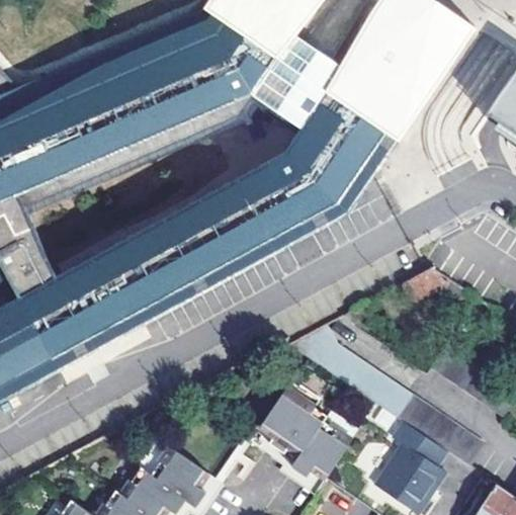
[(205,0),(203,4),(16,84),(3,70),(0,66),(0,401),(348,210),(373,175),(374,172),(398,139),(475,26),(435,0),(375,0),(369,10),(339,62),(324,88),(297,126),(281,150),(55,273),(45,254),(23,203),(237,112),(250,93),(276,55),(294,31),(298,26),(320,0),(205,0)]
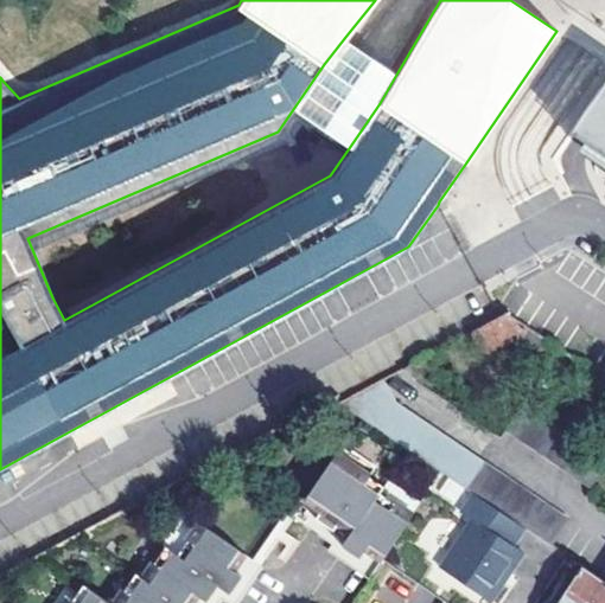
[(324,64),(293,109),(349,148),(380,103),(397,72),(345,37),(324,64)]
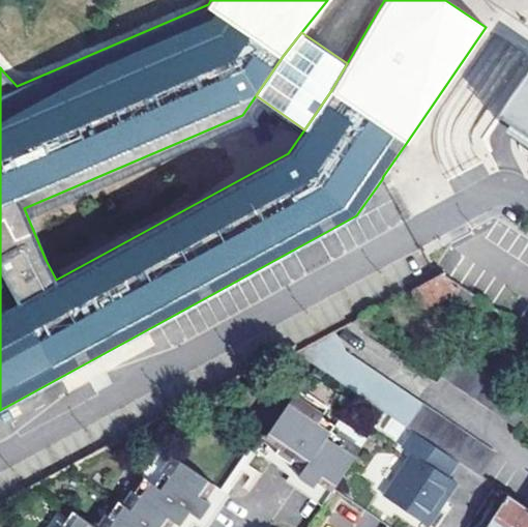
[(527,64),(496,113),(527,134),(527,64)]
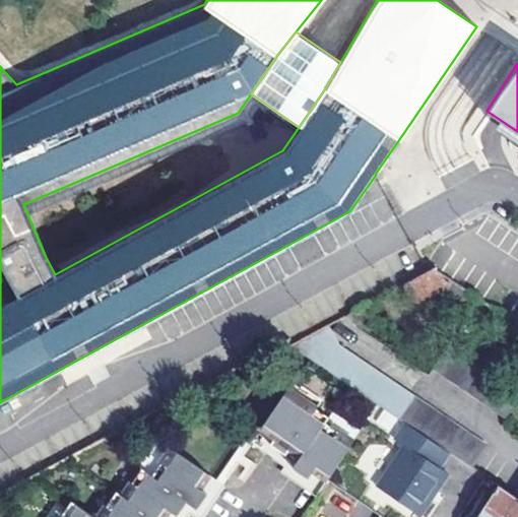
[(432,267),(405,282),(412,303),(441,287),(448,279),(432,267)]
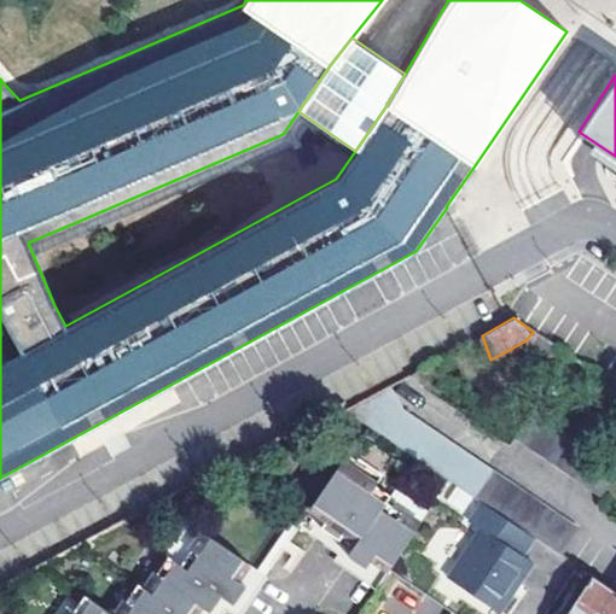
[(436,360),(408,374),(425,386),(448,375),(436,360)]
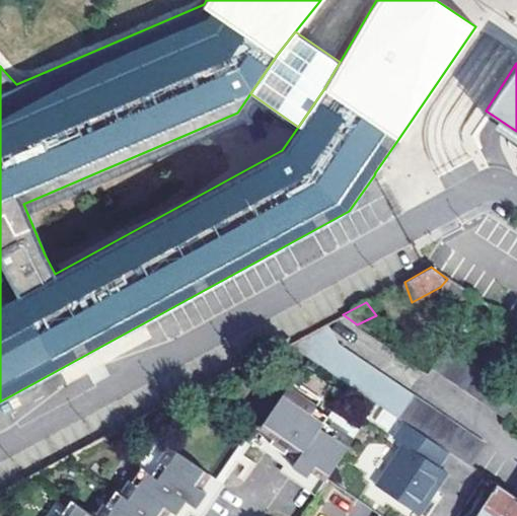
[(374,402),(378,404),(396,418),(404,423),(446,452),(461,430),(341,347),(327,323),(289,344),(374,402)]
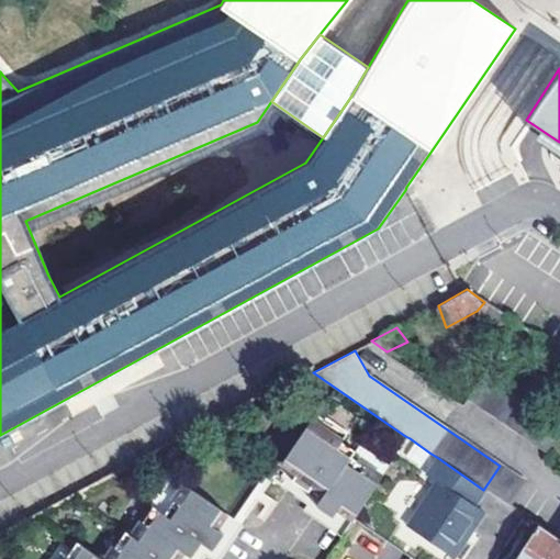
[(469,397),(549,450),(559,433),(559,424),(486,373),(469,397)]
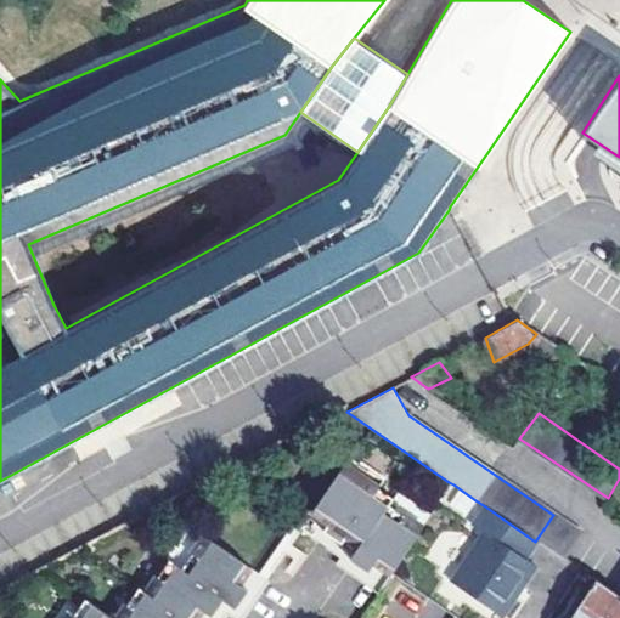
[(345,540),(338,551),(350,560),(347,565),(379,588),(421,527),(394,509),(400,502),(381,488),(351,469),(358,460),(350,457),(314,510),(310,517),(345,540)]
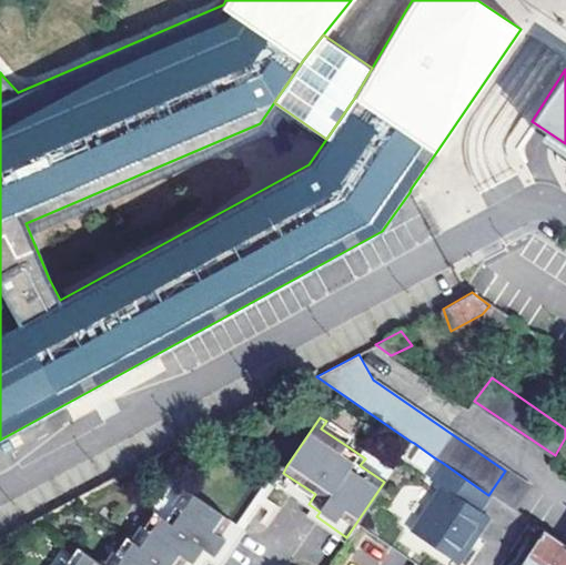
[(353,439),(326,421),(321,429),(347,446),(353,439)]
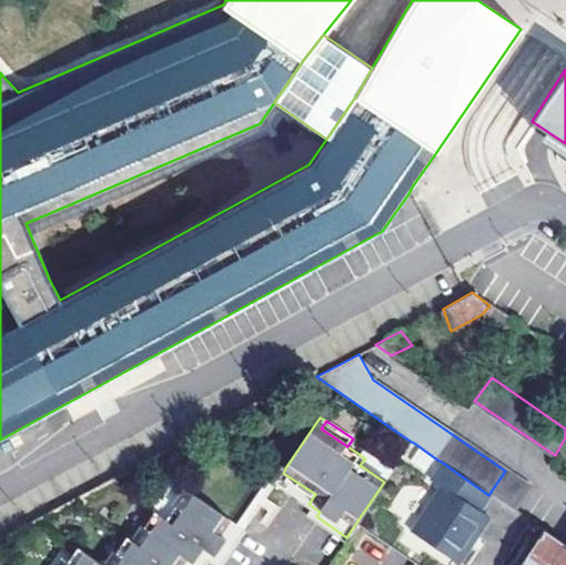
[(414,443),(403,458),(424,474),(434,457),(414,443)]
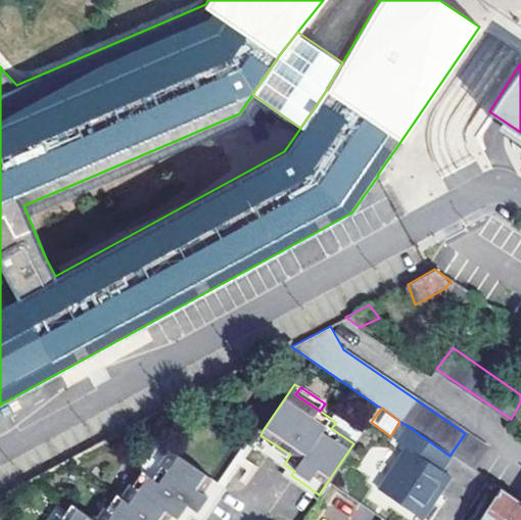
[(256,425),(219,481),(226,485),(254,443),(261,435),(264,429),(256,425)]
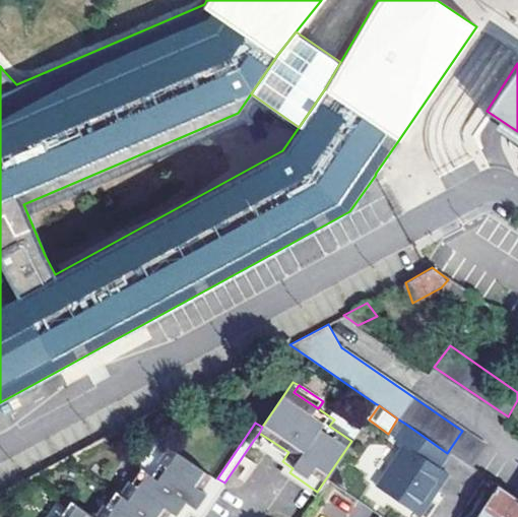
[(447,453),(405,424),(396,439),(404,444),(376,487),(417,516),(430,498),(425,495),(431,487),(435,490),(446,473),(438,468),(447,453)]
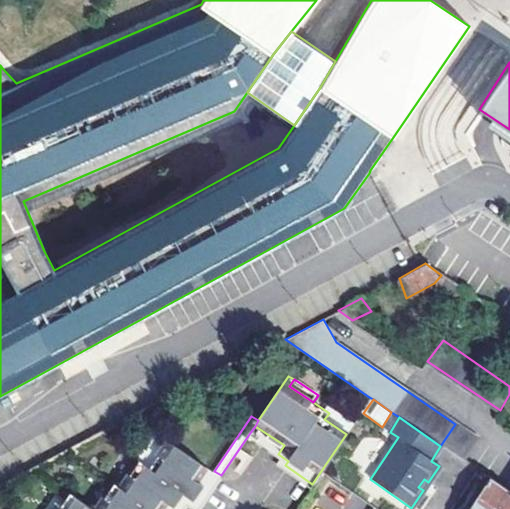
[(440,446),(464,462),(479,440),(455,424),(440,446)]
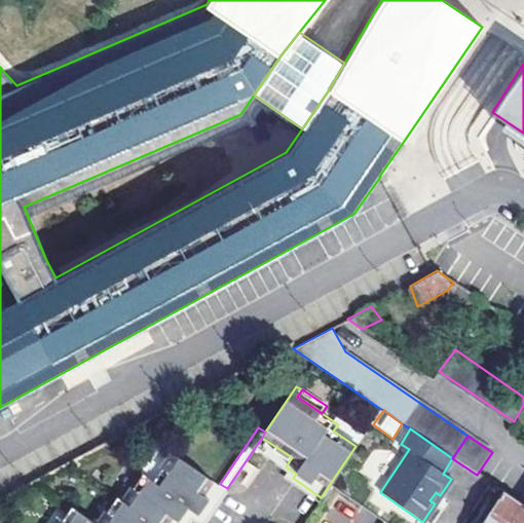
[(256,446),(286,467),(292,457),(262,438),(256,446)]
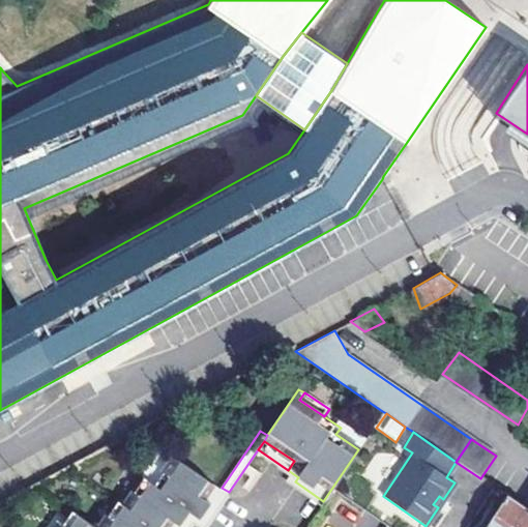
[(186,526),(197,514),(208,522),(229,492),(222,488),(175,456),(158,479),(152,475),(149,479),(145,476),(128,501),(123,497),(120,502),(118,500),(103,524),(96,519),(93,524),(72,509),(63,523),(60,526),(186,526)]
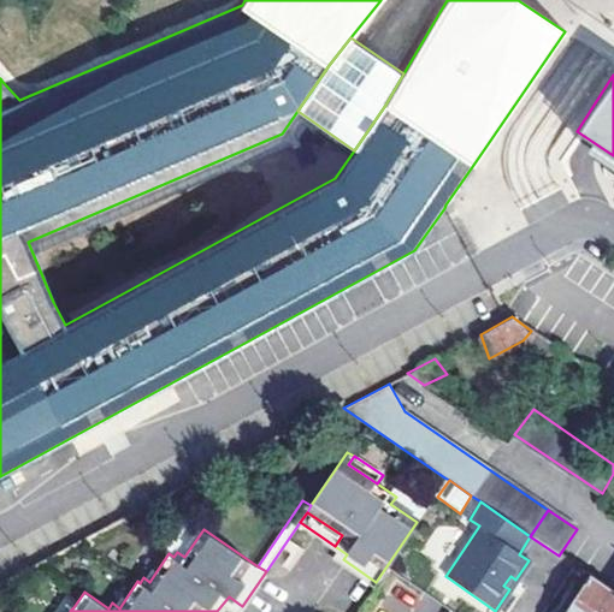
[(503,586),(509,589),(515,580),(511,576),(503,586)]
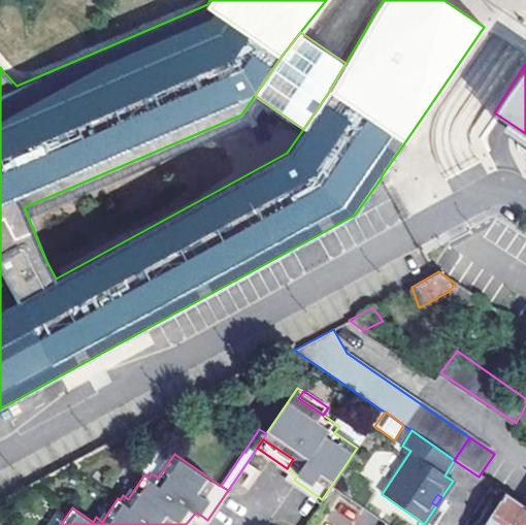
[(484,524),(525,524),(525,509),(505,495),(484,524)]
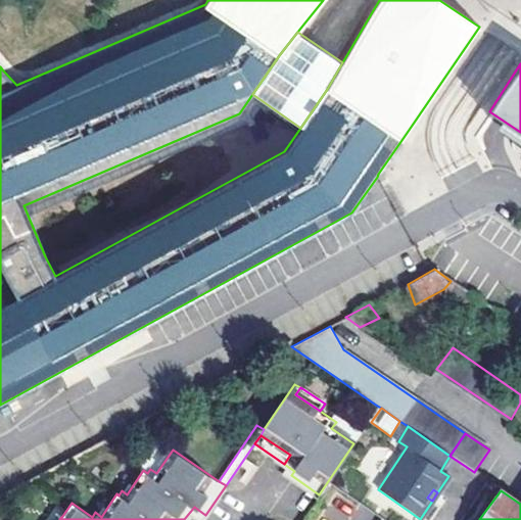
[(56,511),(50,519),(59,519),(62,516),(56,511)]
